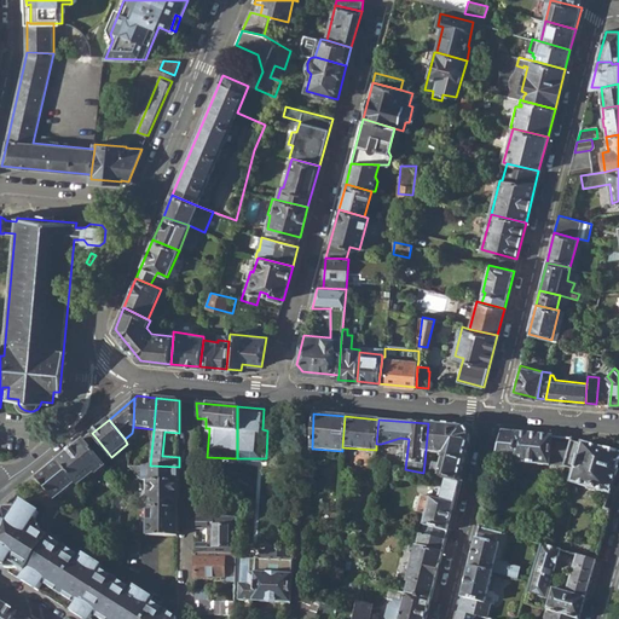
[(434,466),(431,475),(460,482),(472,437),(464,427),(428,423),(424,463),(434,464),(437,455),(443,455),(443,460),(444,460),(443,466),(434,466)]
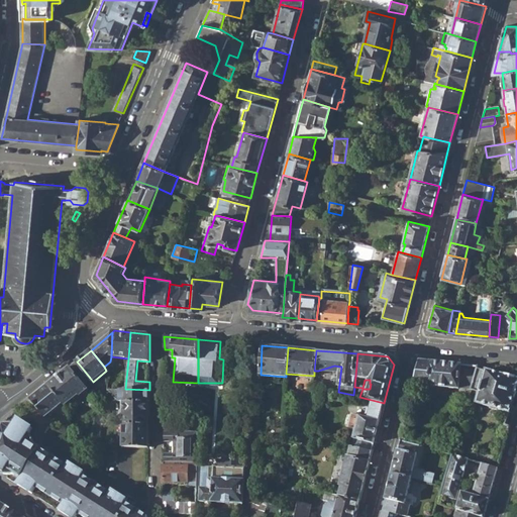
[(427,386),(471,390),(477,369),(477,366),(420,359),(414,383),(428,384),(427,386)]
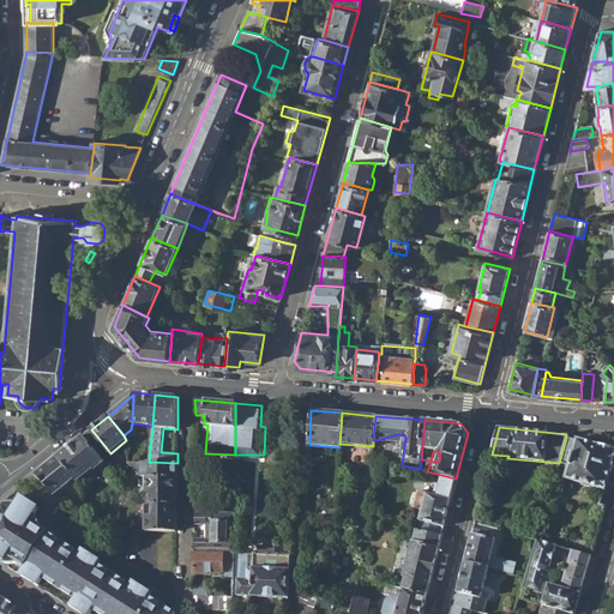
[(91,429),(59,456),(76,476),(78,481),(94,468),(95,469),(104,462),(100,456),(107,449),(91,429)]
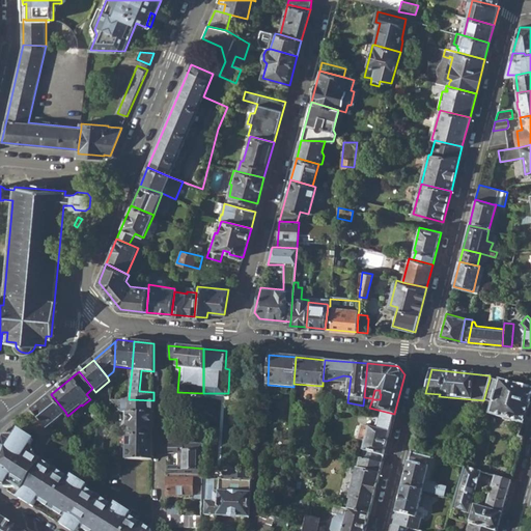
[(490,379),(483,400),(490,402),(488,404),(488,408),(491,410),(490,414),(524,423),(530,396),(530,389),(501,381),(500,382),(490,379)]
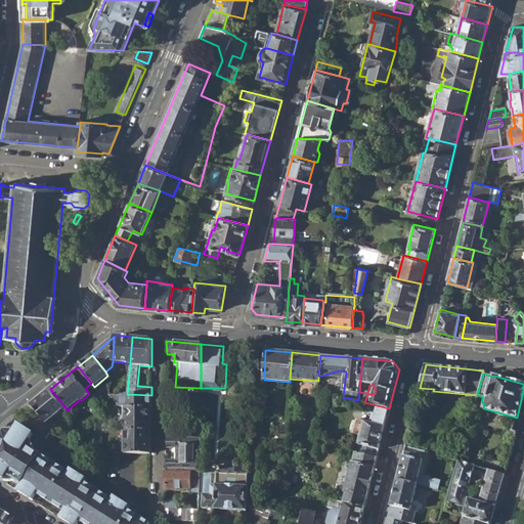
[(46,423),(64,406),(50,389),(32,404),(46,423)]
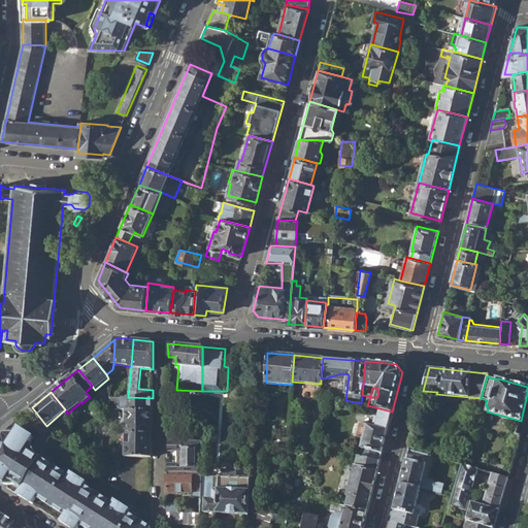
[(128,397),(127,398),(109,397),(121,410),(126,410),(127,410),(153,410),(153,398),(128,397)]
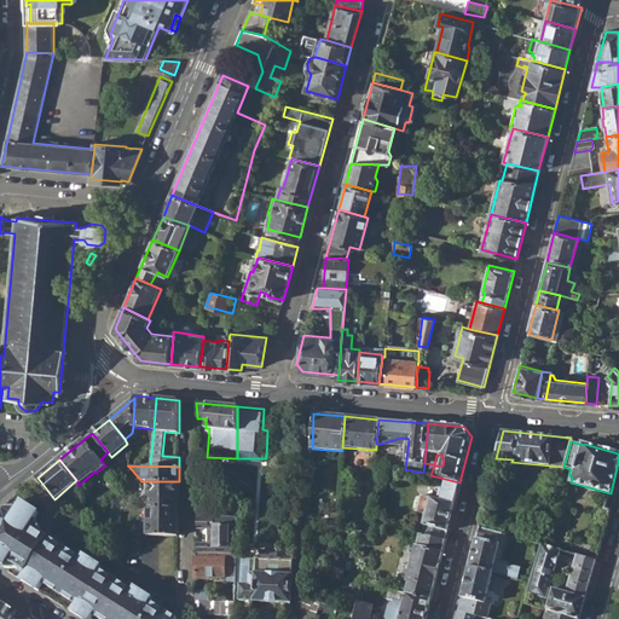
[(426,515),(421,534),(445,541),(460,482),(431,475),(427,474),(424,485),(443,490),(440,499),(422,496),(417,513),(426,515)]
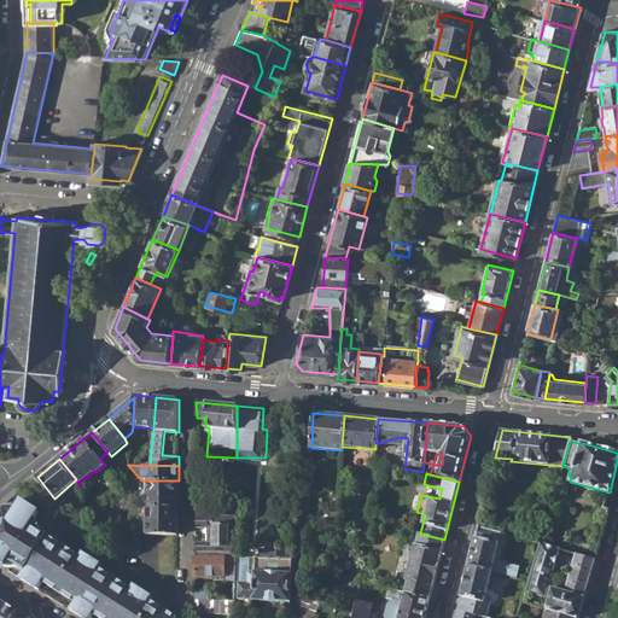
[(147,481),(147,506),(178,506),(179,481),(149,481),(147,481)]
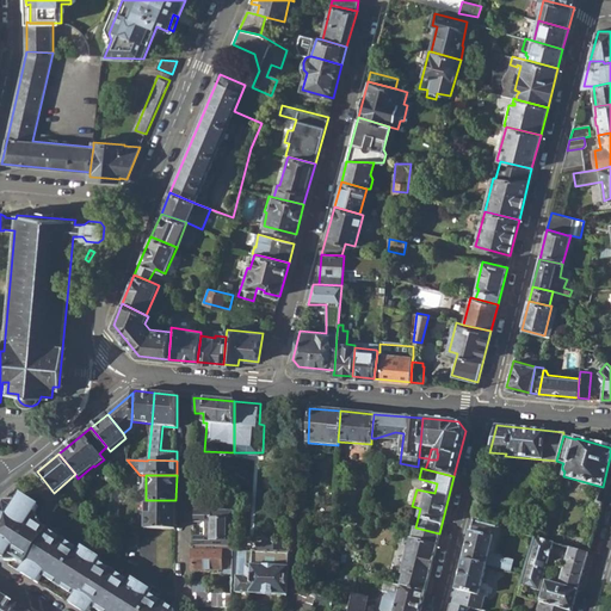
[(22,573),(25,575),(41,586),(47,578),(76,597),(72,605),(81,610),(90,610),(93,608),(98,610),(174,610),(176,610),(149,594),(152,592),(135,582),(134,584),(100,563),(102,561),(85,550),(84,553),(51,532),(41,524),(38,518),(35,512),(39,505),(23,494),(18,501),(13,500),(6,500),(0,504),(0,554),(6,559),(6,561),(8,561),(19,561),(26,566),(22,573)]
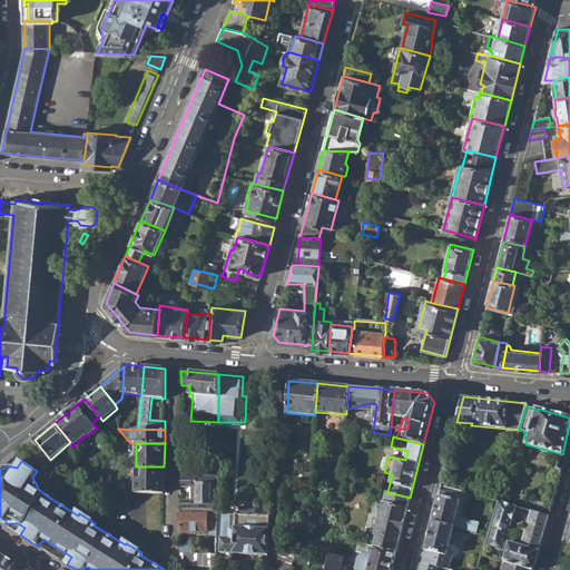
[(164,492),(164,467),(136,467),(136,492),(164,492)]
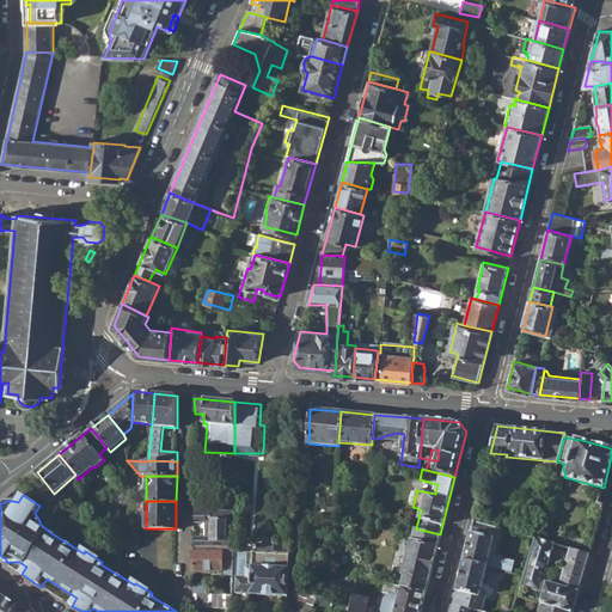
[(109,525),(117,528),(121,502),(111,502),(109,525)]
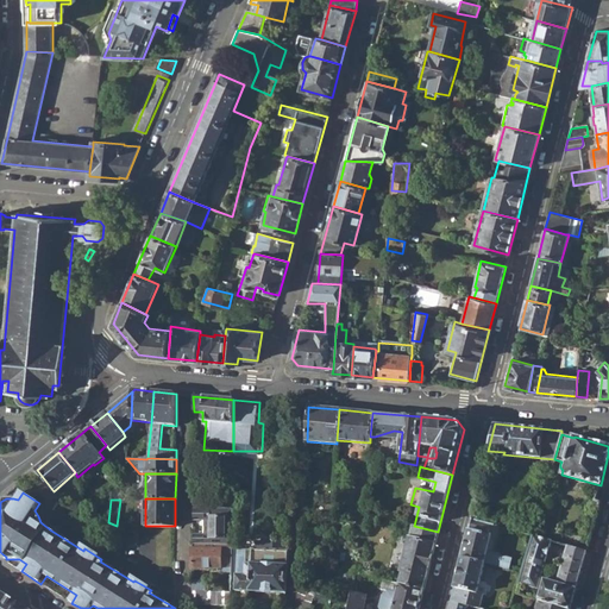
[(211,544),(220,544),(232,544),(232,508),(193,508),(193,519),(203,519),(205,533),(193,532),(193,544),(211,544)]
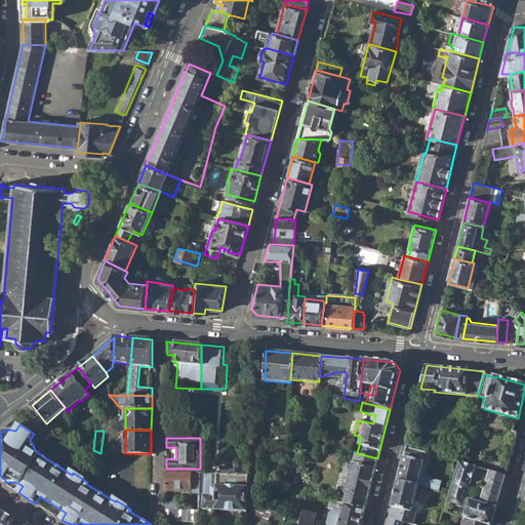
[(405,447),(398,480),(418,485),(439,490),(442,481),(420,476),(426,452),(405,447)]
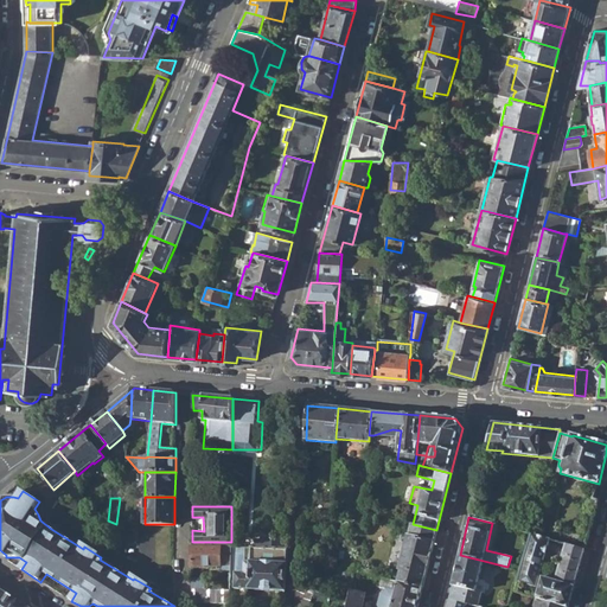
[(401,570),(398,582),(422,587),(436,530),(413,524),(409,536),(408,536),(400,569),(401,570)]
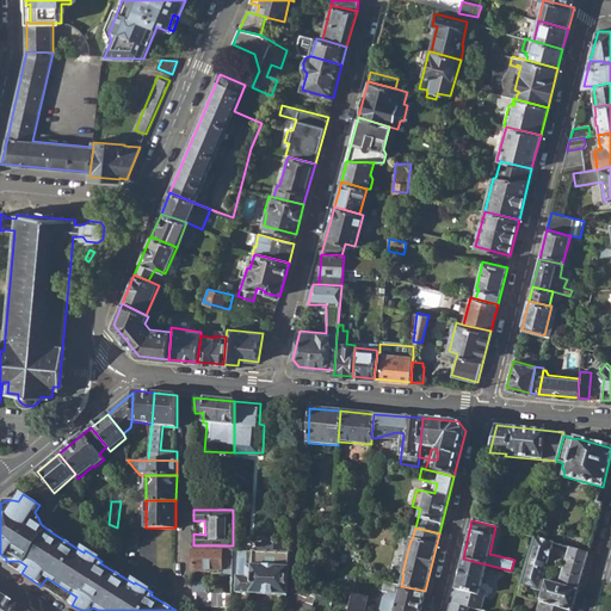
[(520,585),(538,590),(541,585),(542,581),(553,543),(534,537),(520,585)]
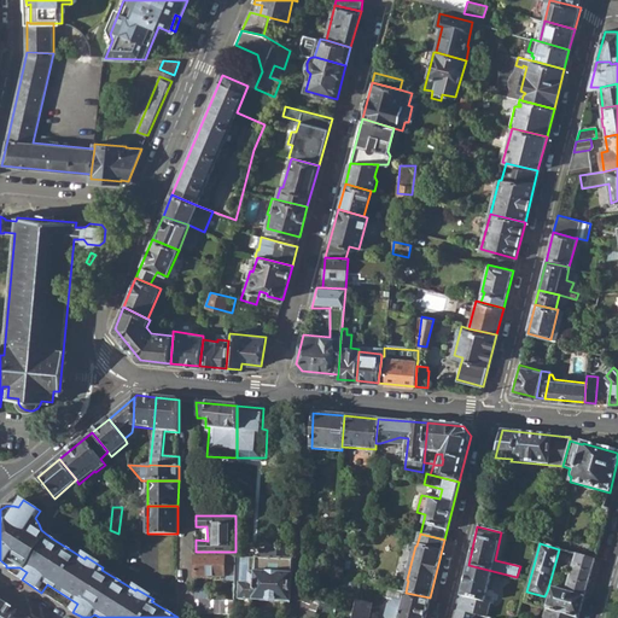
[(214,552),(196,552),(196,576),(226,576),(226,560),(235,560),(235,555),(235,552),(223,552),(214,552)]
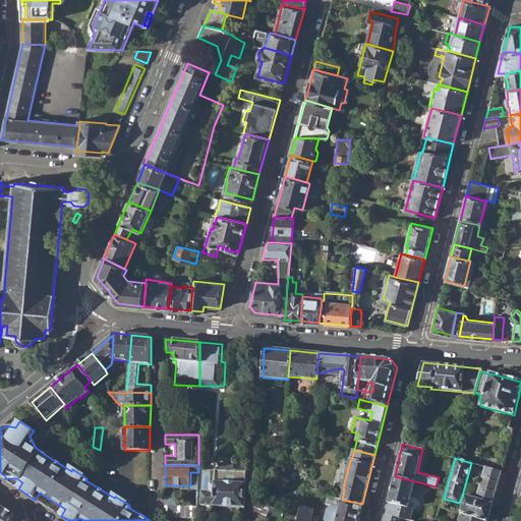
[(465,500),(461,513),(487,520),(501,470),(485,466),(477,499),(466,496),(466,497),(465,500)]
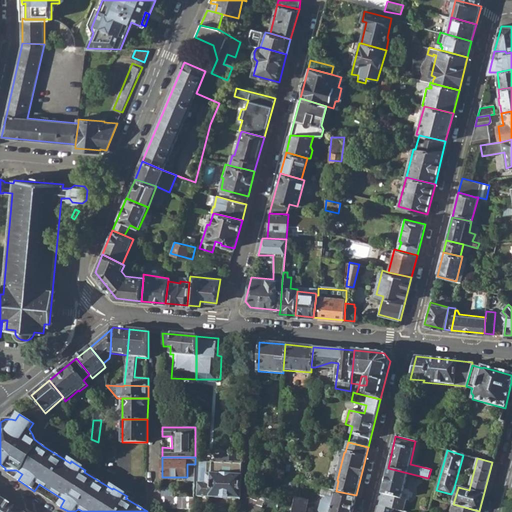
[(242,462),(199,460),(199,483),(199,497),(240,498),(242,462)]
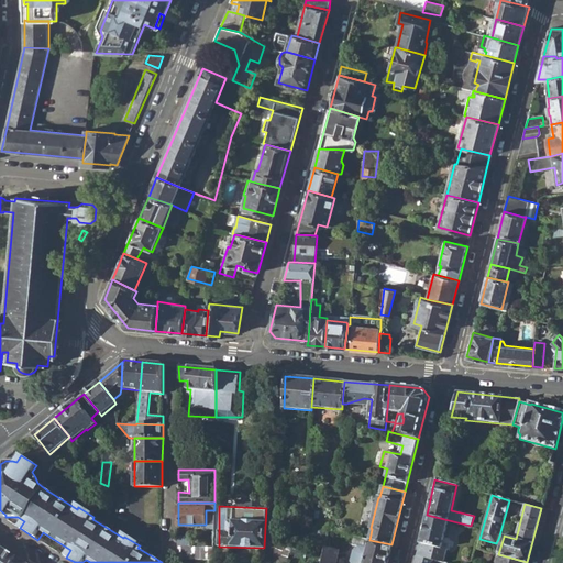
[(427,515),(416,554),(432,560),(443,562),(446,550),(440,549),(449,520),(427,515)]
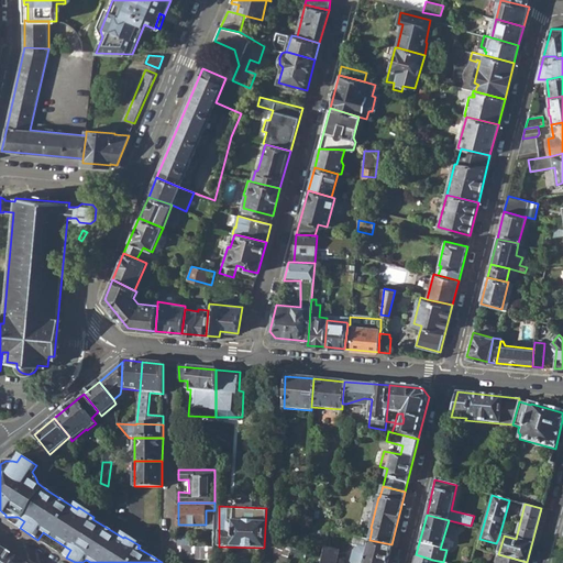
[(386,562),(392,544),(370,540),(354,537),(352,545),(357,547),(353,551),(350,561),(351,562),(386,562)]
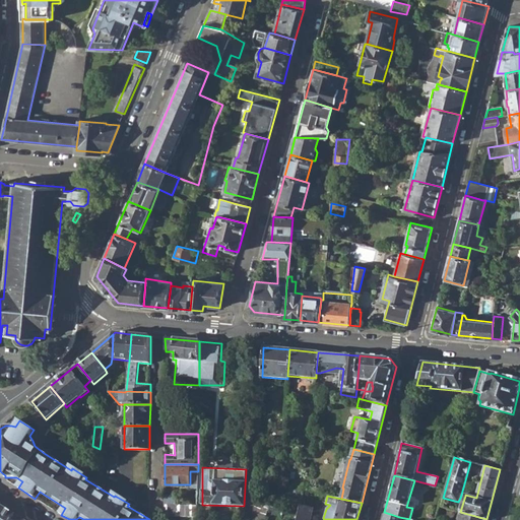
[(165,497),(165,505),(180,505),(180,497),(165,497)]
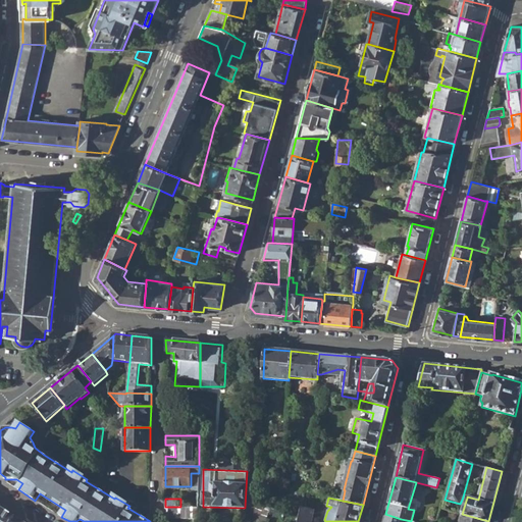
[(259,521),(266,519),(268,513),(271,505),(255,500),(253,521),(259,521)]
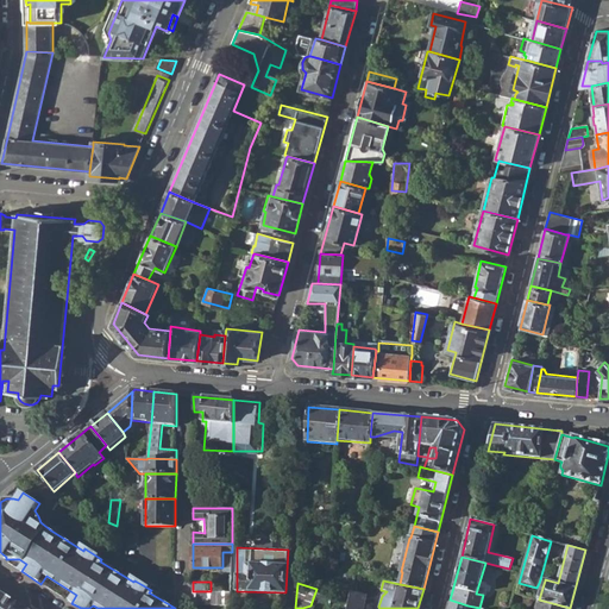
[(332,595),(316,589),(313,598),(330,603),(332,595)]
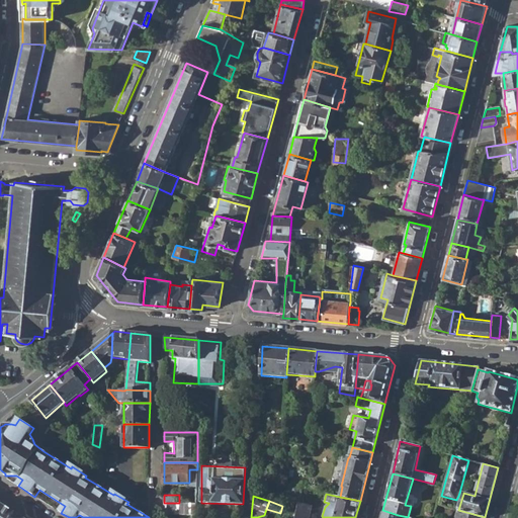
[(197,503),(179,503),(164,503),(163,514),(197,514),(197,503)]
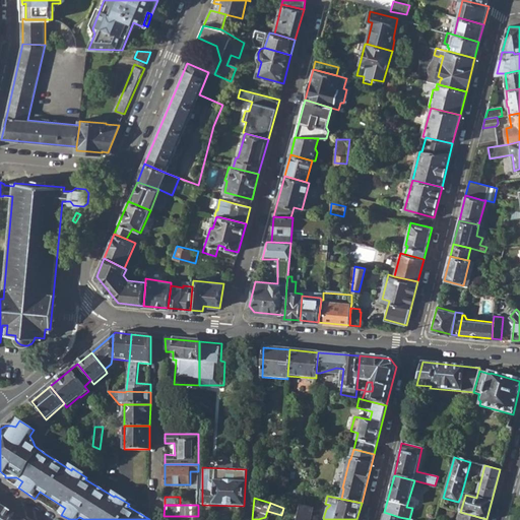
[(0,519),(10,519),(13,515),(0,506),(0,519)]
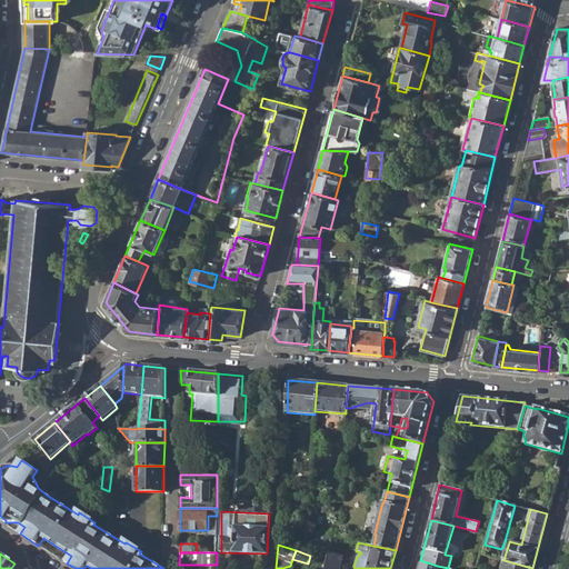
[(326,568),(339,568),(341,557),(329,553),(328,561),(326,568)]
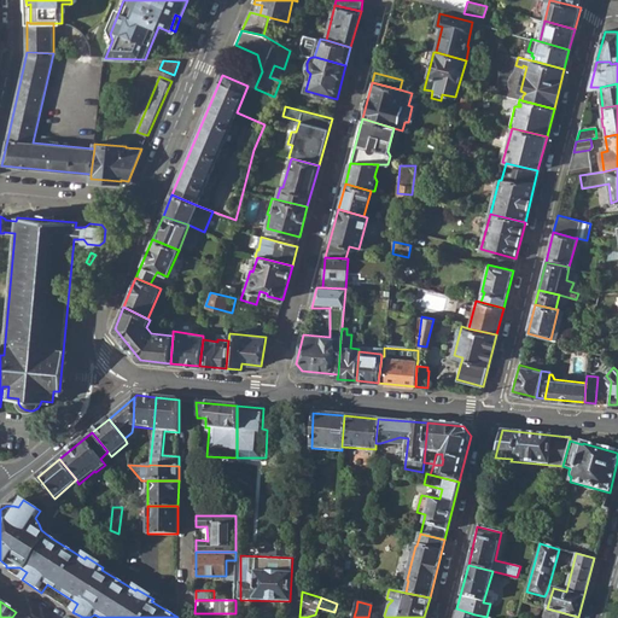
[(344,616),(350,617),(354,617),(356,610),(347,607),(344,616)]
